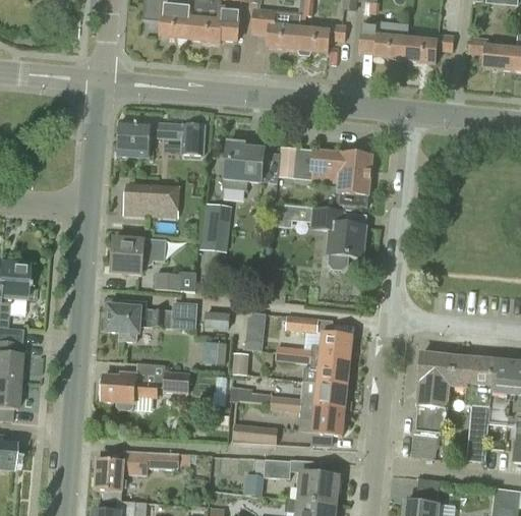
[(189,37),(191,9),(175,7),(174,14),(169,13),(170,0),(156,0),(155,15),(160,16),(158,34),(189,37)]
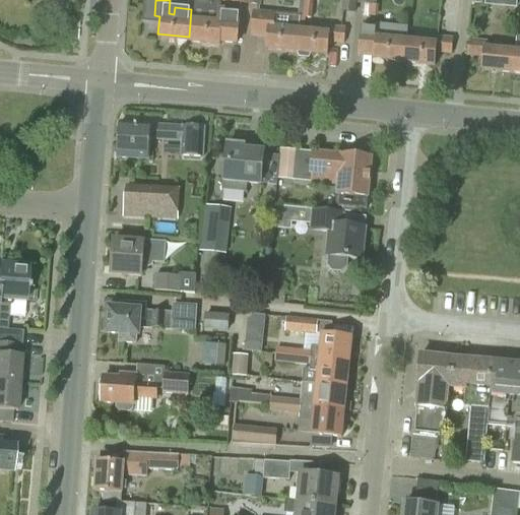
[(219,38),(236,39),(239,5),(220,4),(220,0),(193,0),(192,9),(191,9),(189,37),(219,40),(219,38)]
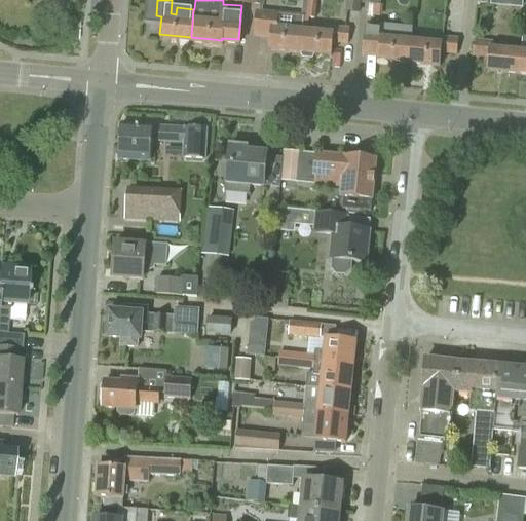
[(303,11),(300,48),(301,54),(312,56),(315,49),(330,51),(332,37),(347,39),(348,25),(329,23),(328,29),(307,27),(308,14),(315,15),(316,0),(307,0),(306,13),(303,13),(303,11)]
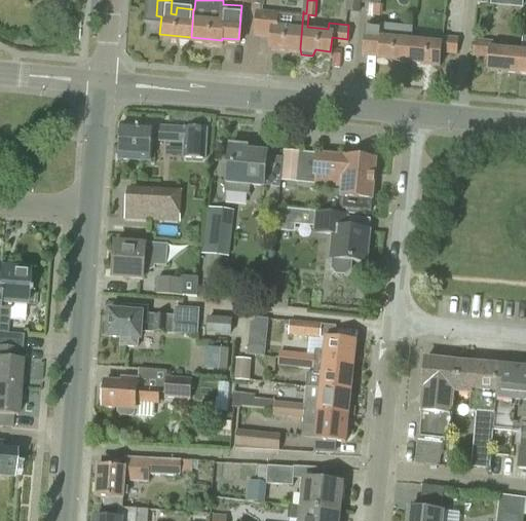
[(359,0),(345,0),(344,8),(360,10),(361,0),(359,0)]
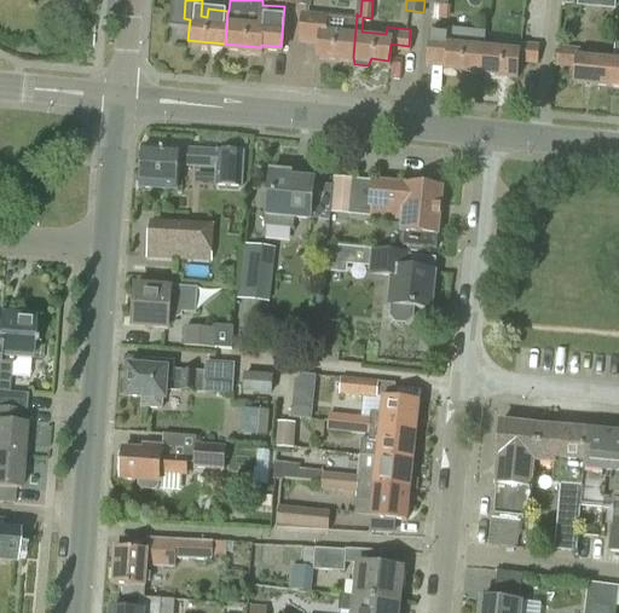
[(353,57),(357,13),(302,7),(300,35),(318,38),(317,53),(353,57)]
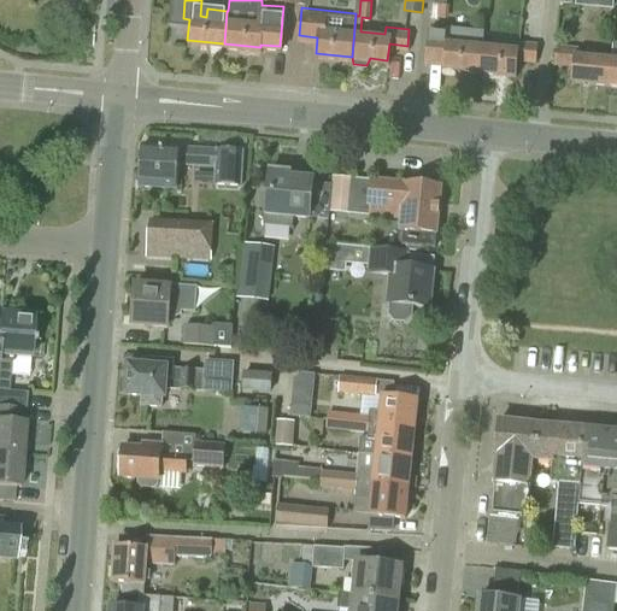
[(482,43),(483,28),(446,24),(446,27),(428,25),(425,47),(444,48),(442,65),(480,69),(482,43)]
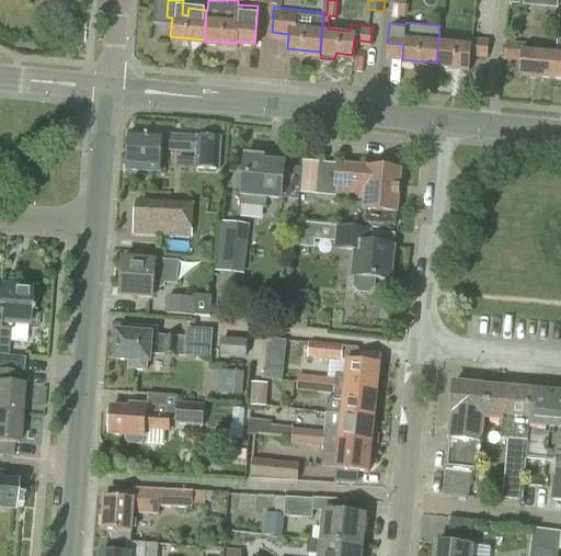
[(553,50),(551,74),(560,75),(560,34),(557,34),(554,50),(553,50)]
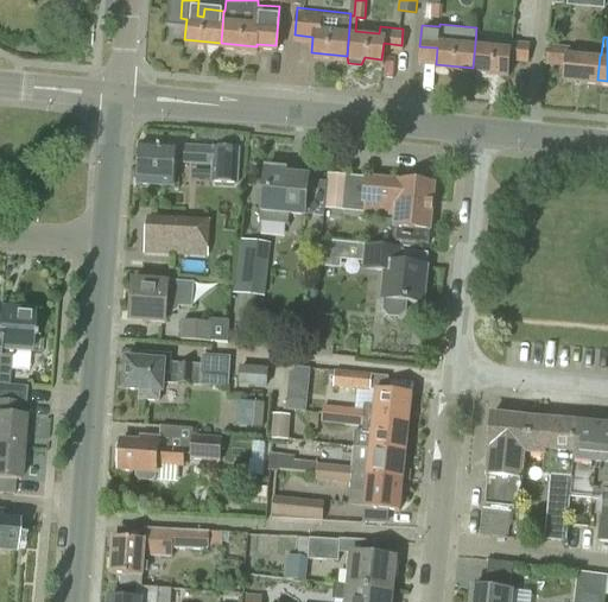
[(475,43),(473,68),(508,71),(510,55),(527,57),(529,42),(505,39),(505,45),(475,43)]
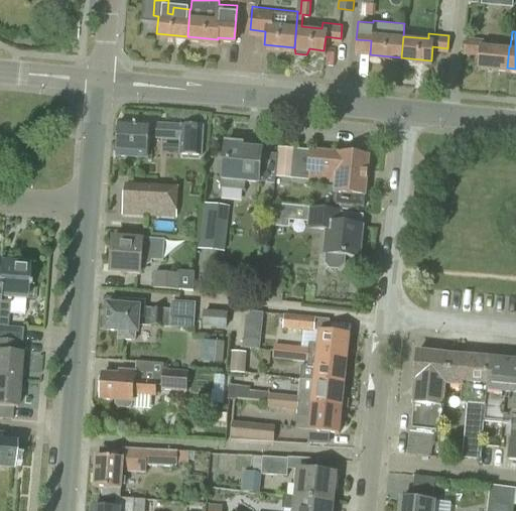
[(507,68),(509,46),(484,43),(484,38),(465,36),(464,49),(478,51),(477,65),(507,68)]
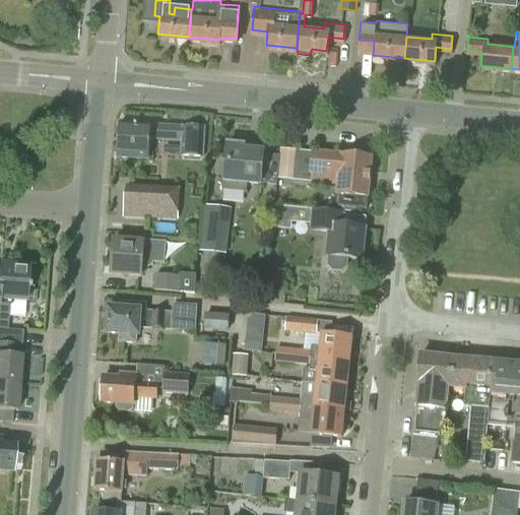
[(203,155),(205,127),(120,121),(117,154),(149,156),(150,136),(181,138),(180,153),(203,155)]
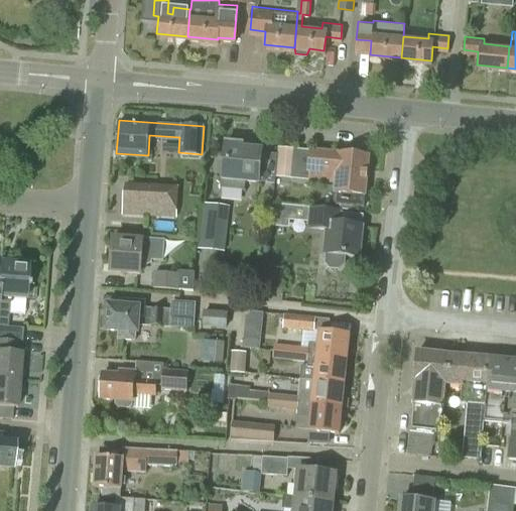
[(259,180),(263,147),(242,145),(243,141),(225,139),(221,185),(244,187),(245,178),(259,180)]
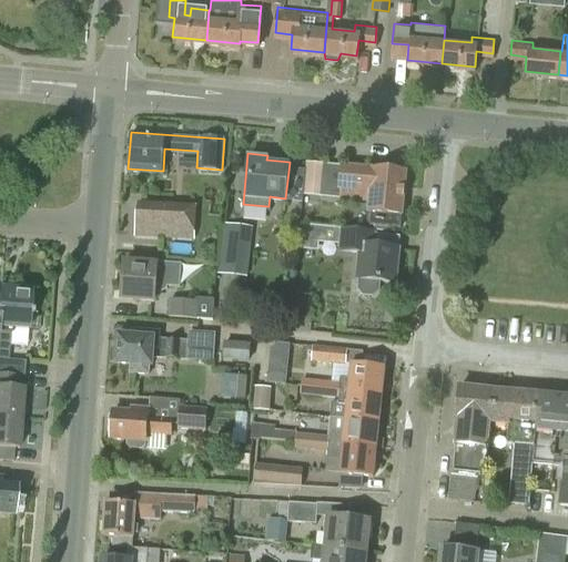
[(326,161),(325,161),(306,159),(304,181),(324,183),(326,161)]
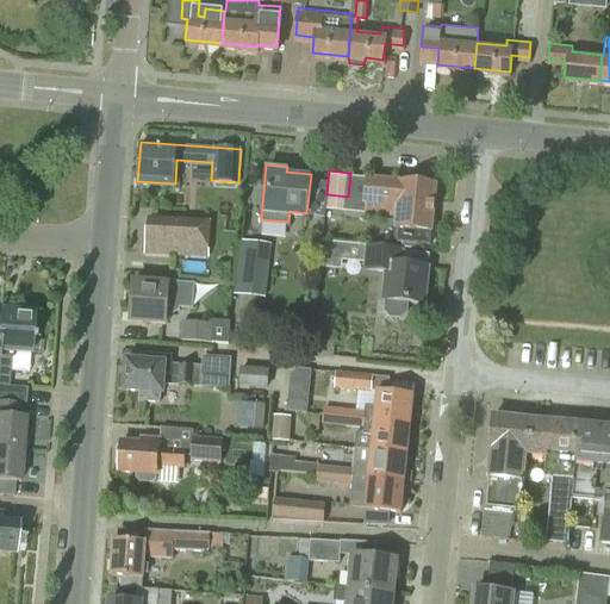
[(409,240),(409,235),(410,230),(431,232),(436,180),(366,174),(363,199),(367,199),(366,209),(397,211),(394,238),(409,240)]
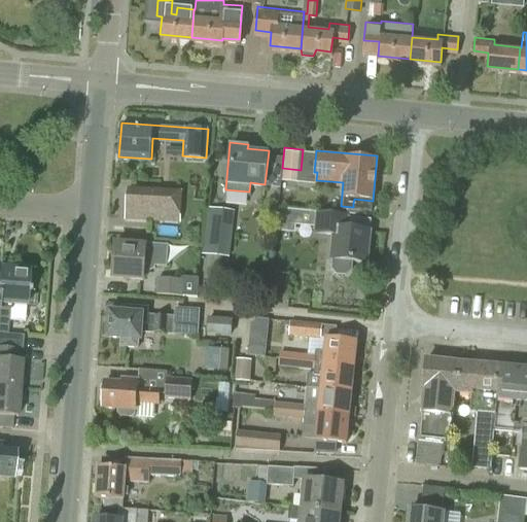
[(188,218),(189,189),(180,188),(180,187),(127,185),(124,216),(188,218)]
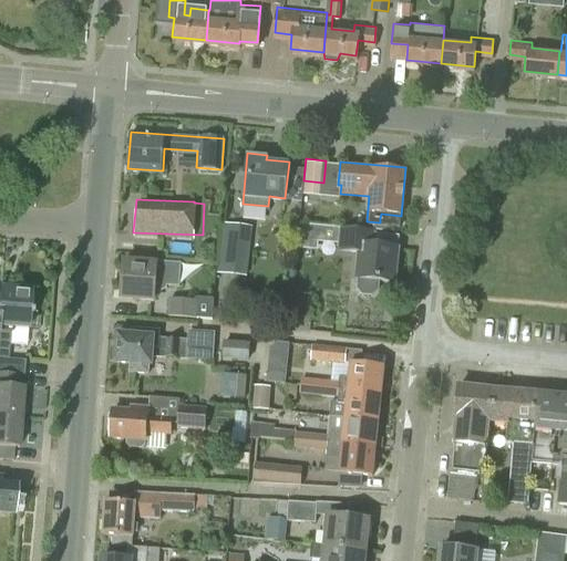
[(247,272),(253,224),(223,220),(216,269),(247,272)]
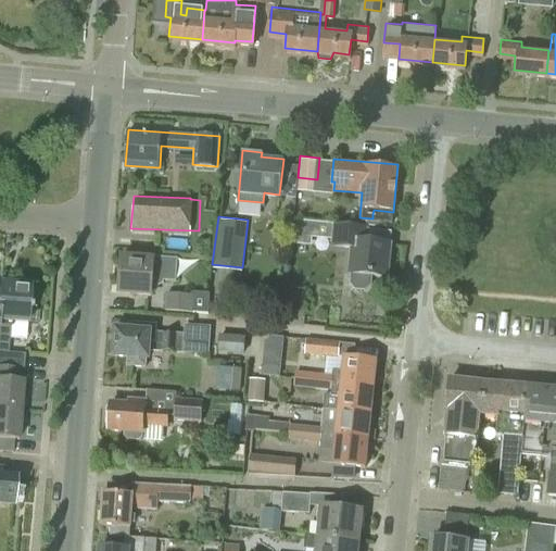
[(293,216),(291,238),(292,238),(304,240),(306,217),(293,216)]
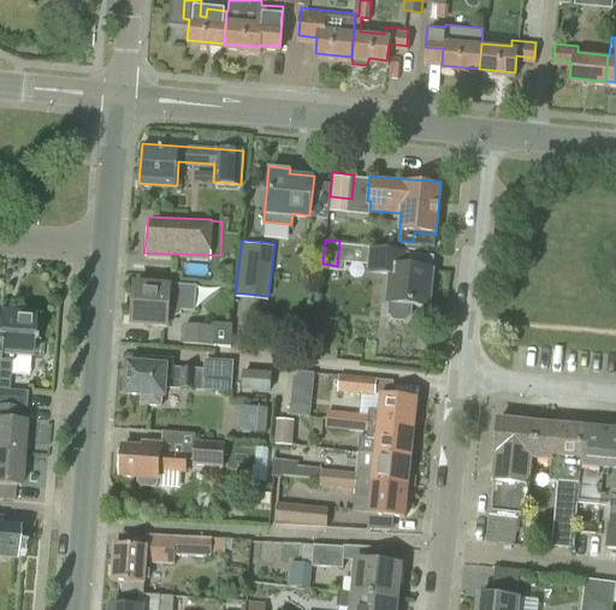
[(406,264),(407,248),(368,244),(367,262),(366,267),(390,270),(386,309),(392,317),(404,318),(410,312),(412,301),(428,303),(433,266),(406,264)]
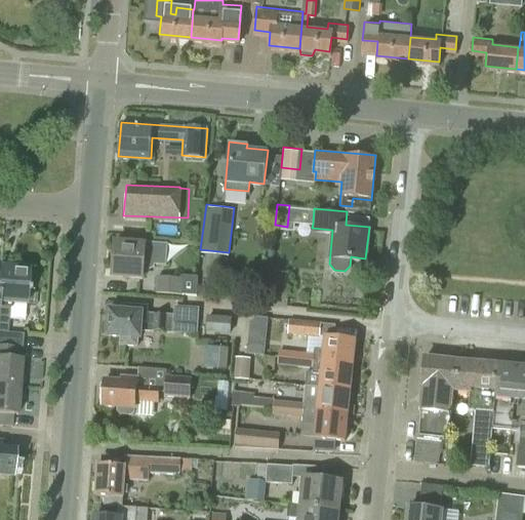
[(167,266),(169,242),(146,240),(146,243),(114,240),(111,274),(143,276),(144,271),(151,271),(154,268),(154,265),(167,266)]
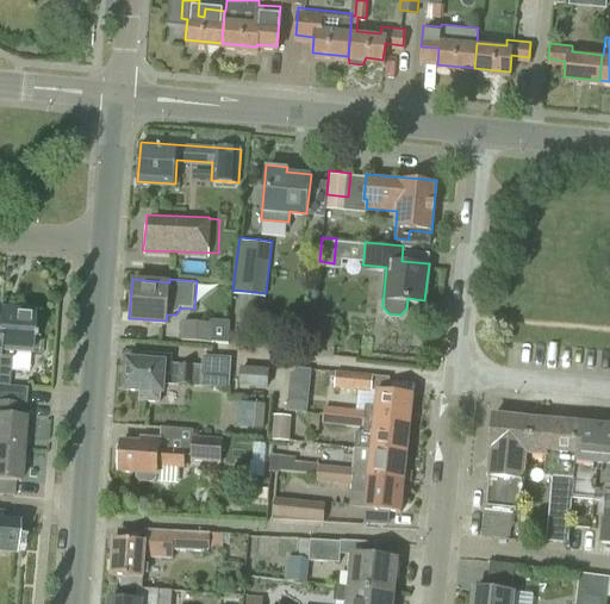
[(0,304),(0,309),(0,397),(24,399),(25,385),(7,384),(11,347),(29,348),(31,306),(0,304)]
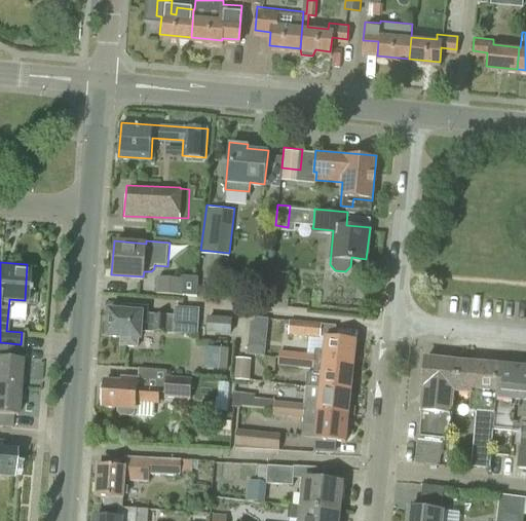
[(192,293),(193,278),(183,277),(183,275),(156,273),(155,291),(192,293)]
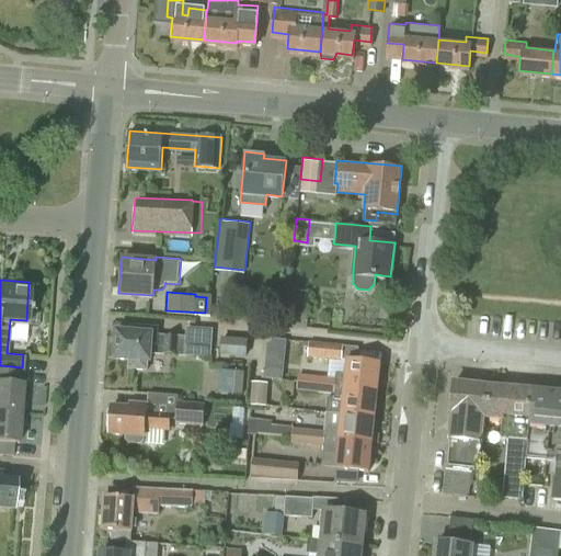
[(210,353),(213,326),(185,324),(185,333),(153,331),(153,326),(133,325),(132,330),(114,329),(113,358),(127,359),(127,366),(146,367),(146,360),(148,360),(149,350),(210,353)]
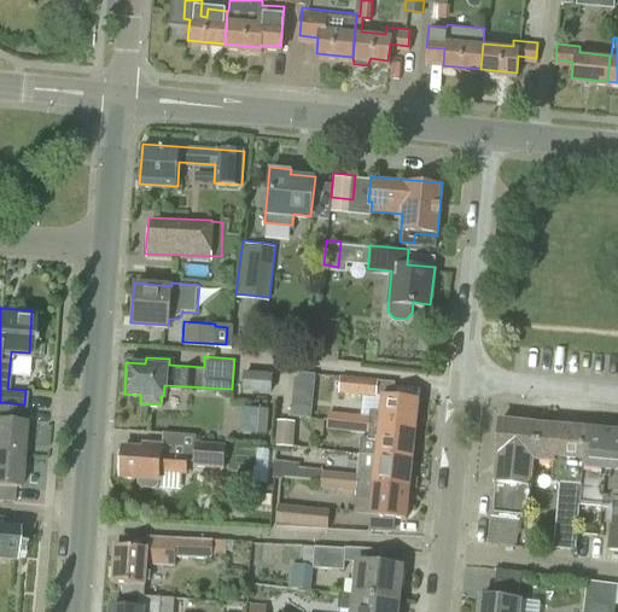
[(292,412),(314,413),(316,368),(295,367),(292,412)]
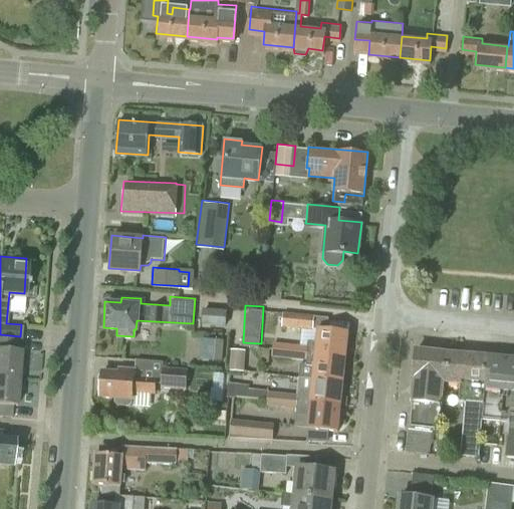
[(224,323),(226,309),(203,307),(202,321),(224,323)]
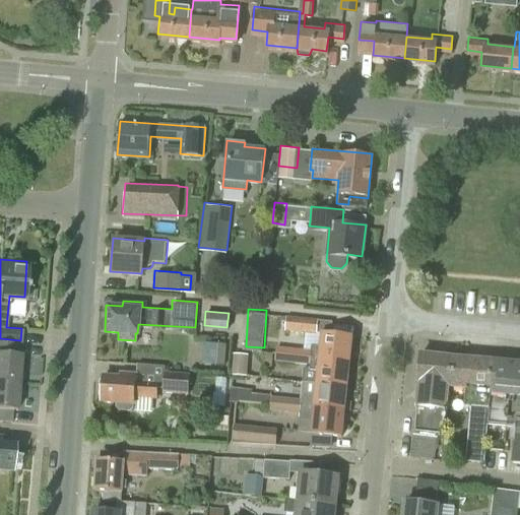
[(285,314),(284,328),(306,329),(316,330),(317,319),(317,316),(285,314)]
